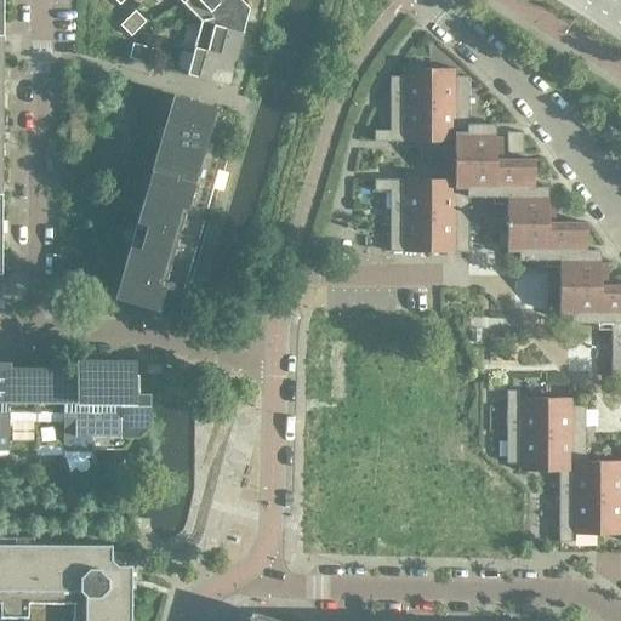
[(183,0),(182,3),(199,21),(249,9),(240,0),(183,0)]
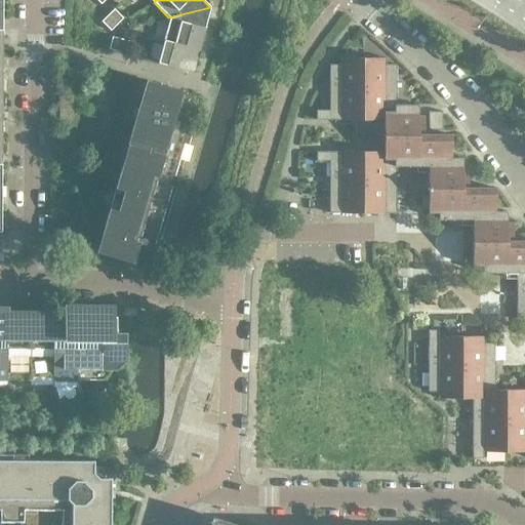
[(168,17),(164,34),(201,43),(203,34),(205,28),(210,7),(168,17)]
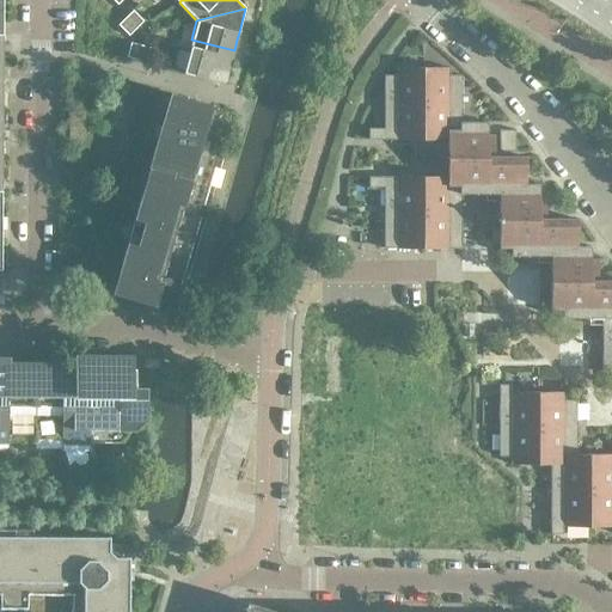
[(127,14),(124,17),(135,28),(142,20),(132,10),(127,14)]
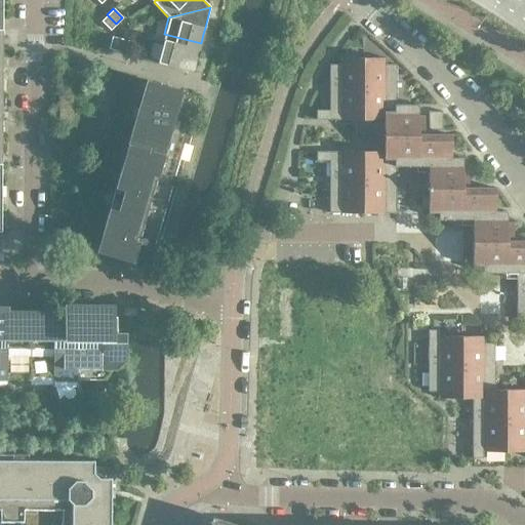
[(116,24),(107,14),(101,21),(110,30),(116,24)]
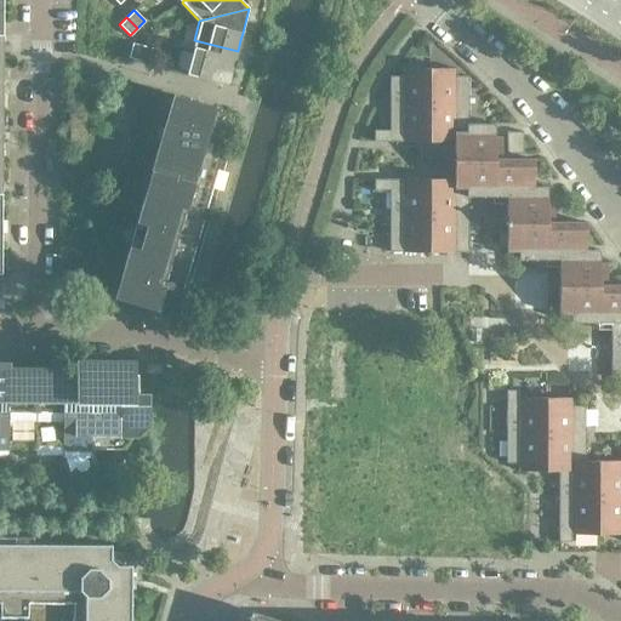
[(193,46),(186,73),(229,85),(238,51),(194,40),(193,46)]
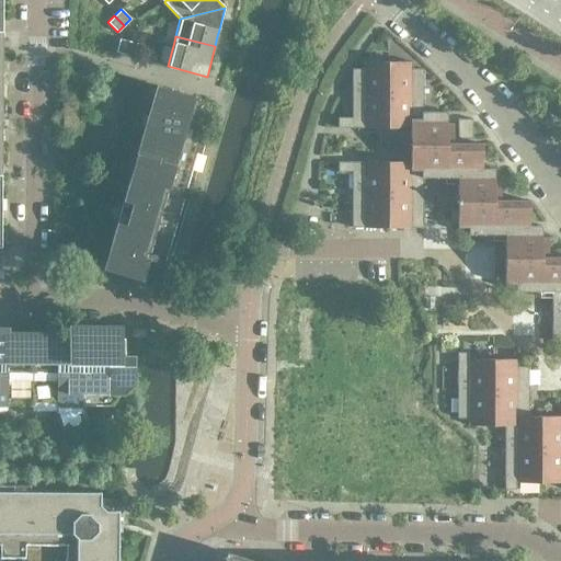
[(128,41),(118,38),(115,52),(124,54),(128,41)]
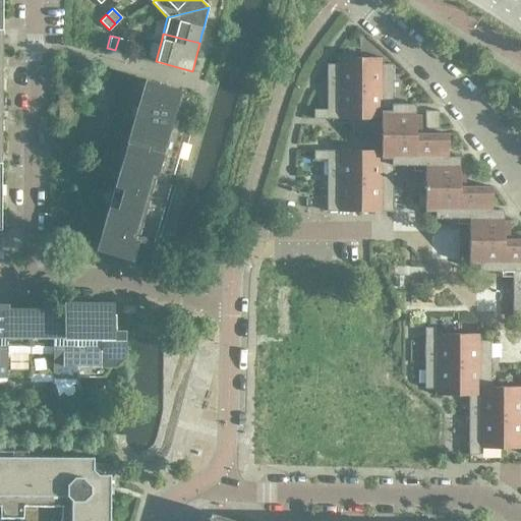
[(127,40),(119,38),(115,50),(124,53),(127,40)]
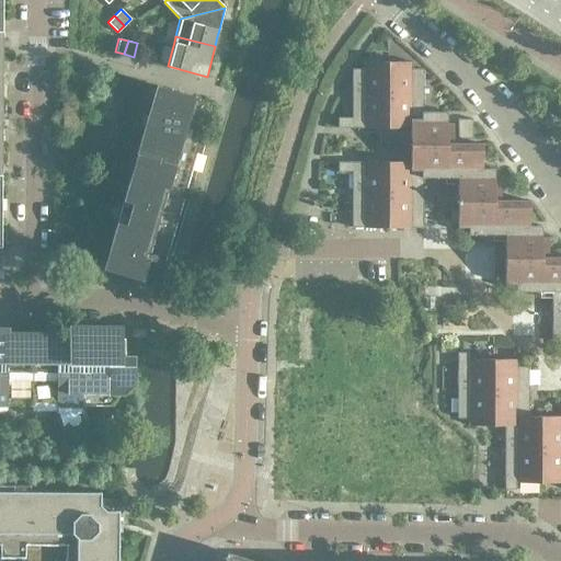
[(409,161),(338,161),(338,172),(352,172),(352,227),(422,227),(422,178),(458,176),(457,227),(468,227),(468,235),(504,235),(504,284),(515,284),(515,292),(551,292),(551,341),(560,341),(560,258),(545,258),(545,263),(535,263),(535,254),(540,254),(540,226),(528,226),(528,201),(494,201),(494,196),(493,196),(493,169),(481,169),(481,144),(450,144),(450,150),(439,150),(441,139),(446,139),(446,112),(423,112),(422,69),(411,69),(411,61),(363,61),(363,69),(352,69),(352,117),(338,117),(338,127),(409,128),(409,161)]
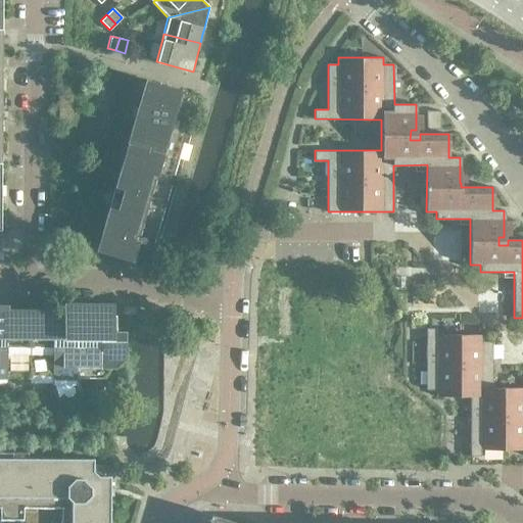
[(171,180),(177,159),(183,138),(189,116),(195,95),(144,80),(138,101),(132,123),(126,143),(125,145),(119,144),(111,154),(110,162),(120,164),(113,186),(101,228),(95,248),(95,249),(116,255),(126,257),(139,262),(145,264),(151,243),(163,201),(171,180)]
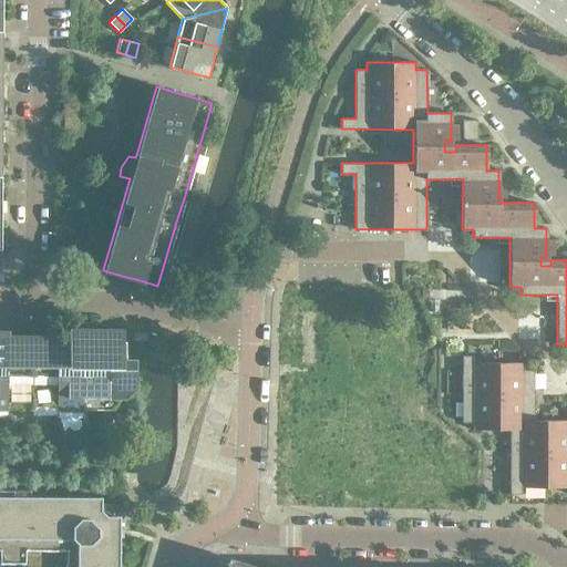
[(477,120),(462,120),(462,130),(477,130),(477,120)]
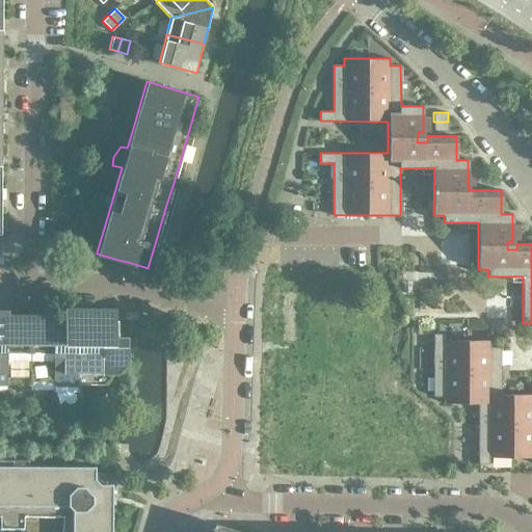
[(448,122),(433,122),(434,131),(448,131),(448,122)]
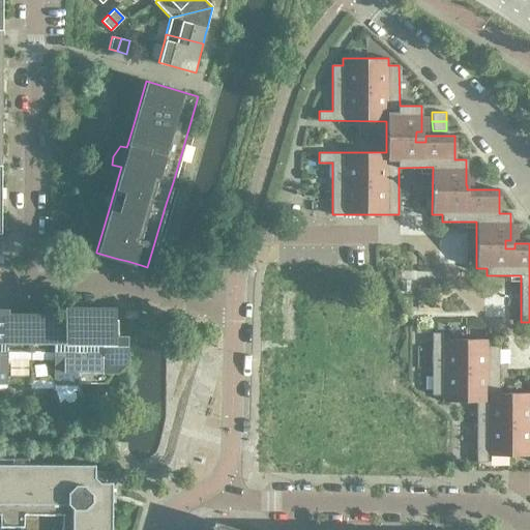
[(116,266),(118,259),(96,253),(96,252),(89,249),(87,259),(94,261),(93,265),(116,266)]
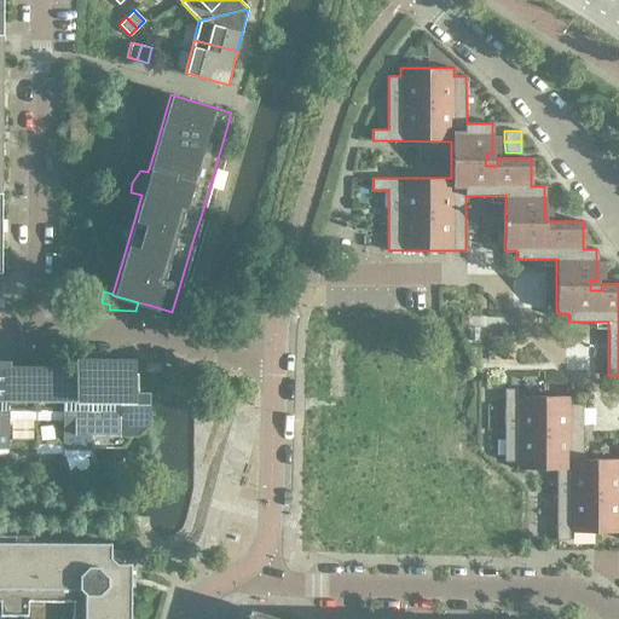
[(144,423),(144,400),(144,393),(144,392),(132,392),(132,376),(132,360),(131,359),(111,359),(105,359),(92,359),(85,359),(76,359),(76,371),(63,371),(64,368),(7,368),(0,368),(0,453),(7,453),(7,443),(35,443),(35,451),(63,451),(63,453),(91,453),(91,445),(121,446),(133,433),(143,423),(144,423)]
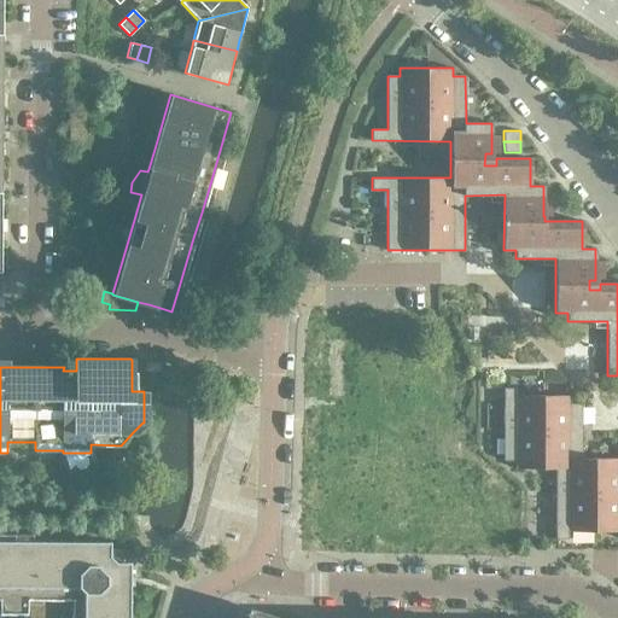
[(582,468),(582,459),(582,403),(570,403),(567,396),(516,396),(516,388),(503,388),(503,460),(516,460),(516,468),(555,468),(582,468)]
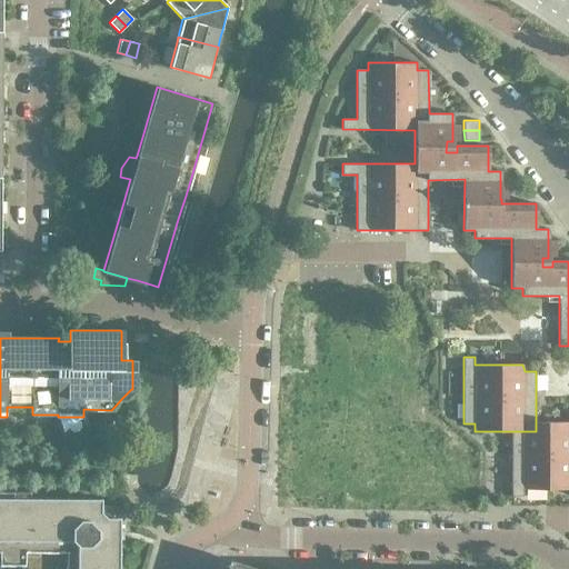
[(536,431),(511,431),(511,496),(522,496),(522,489),(568,488),(568,421),(536,422),(536,431)]
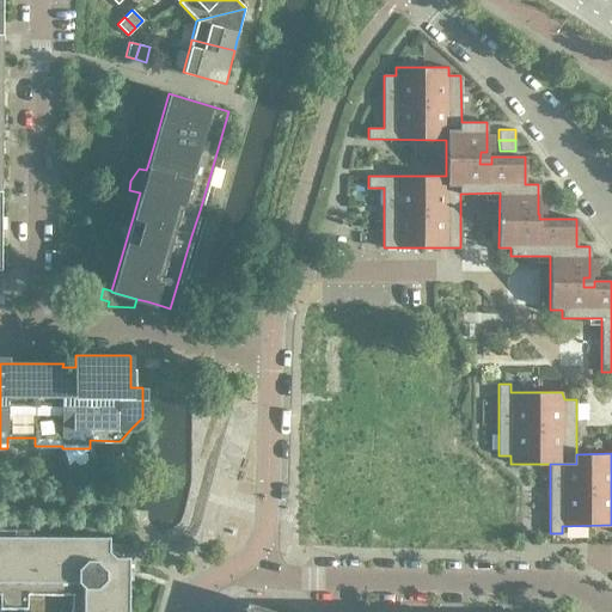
[(34,536),(34,528),(0,527),(0,611),(128,611),(129,557),(122,557),(122,550),(116,545),(110,544),(110,537),(34,536)]
